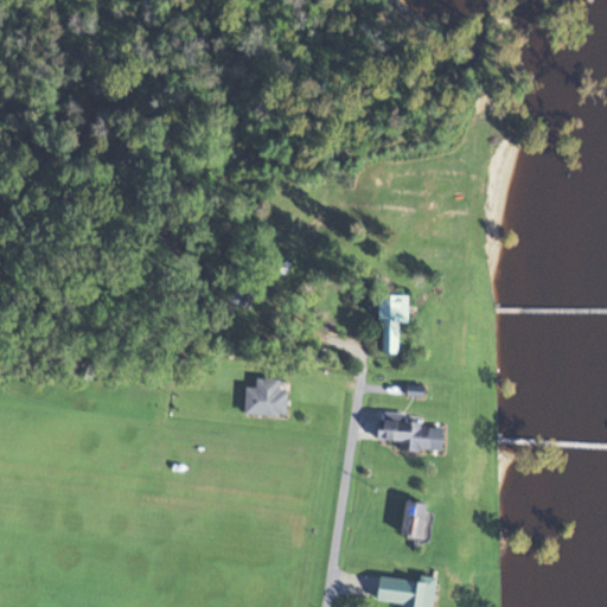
[(406,324),(406,295),(376,295),(376,337),(397,337),(397,324),(406,324)]
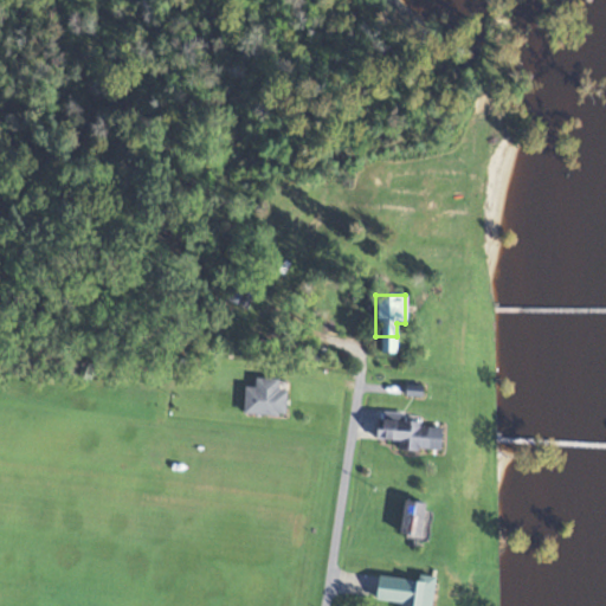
[(284,389),(278,389),(278,379),(253,379),(253,388),(242,388),(242,416),(284,416),(284,389)]
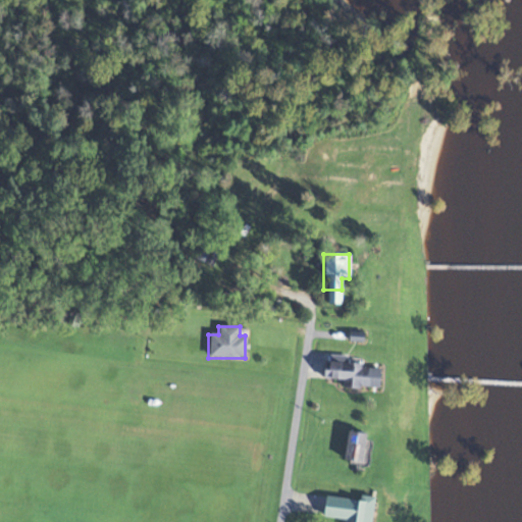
[(342,387),(368,387),(368,364),(323,363),(323,378),(343,379),(342,387)]
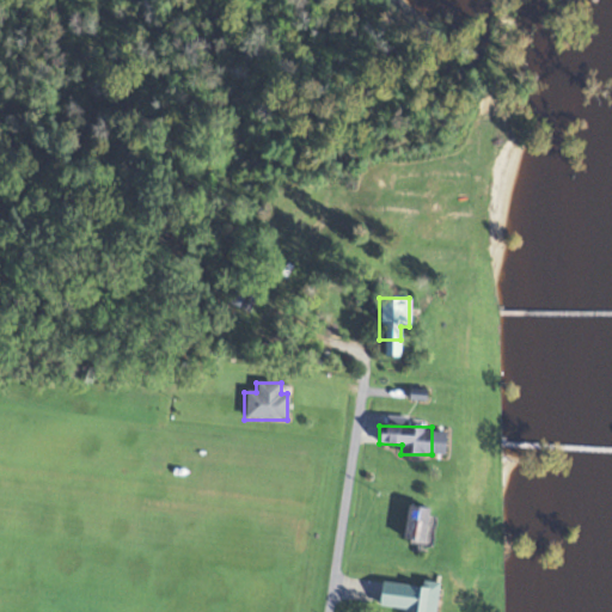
[(423,542),(428,508),(405,506),(402,539),(423,542)]
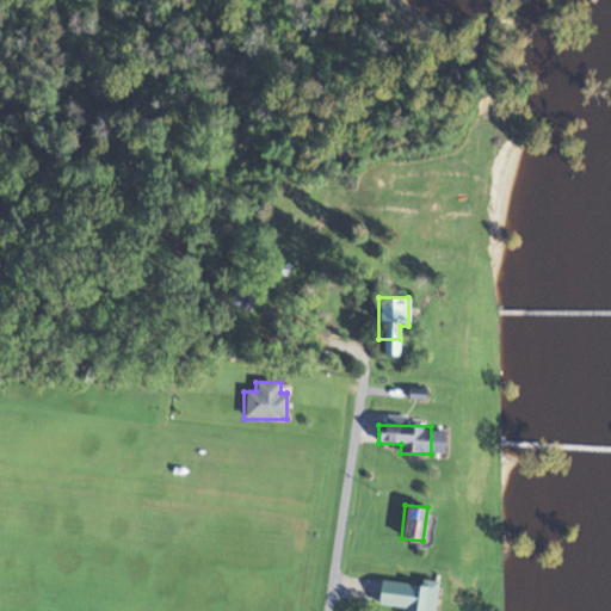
[(377,605),(403,609),(402,610),(433,610),(437,582),(420,580),(420,586),(381,581),(377,605)]
